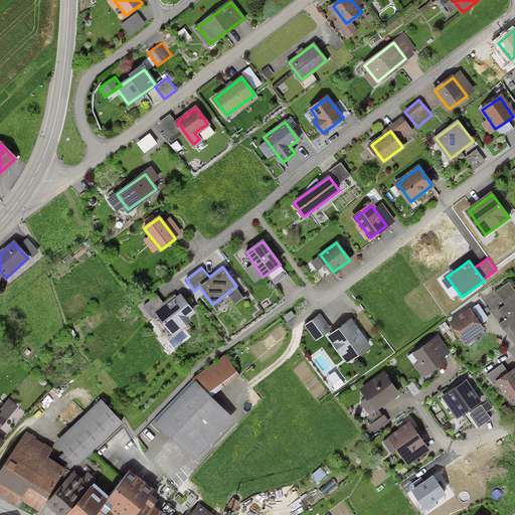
[(514,292),(508,284),(497,291),(507,306),(501,310),(508,320),(502,324),(505,328),(511,324),(514,329),(514,292)]
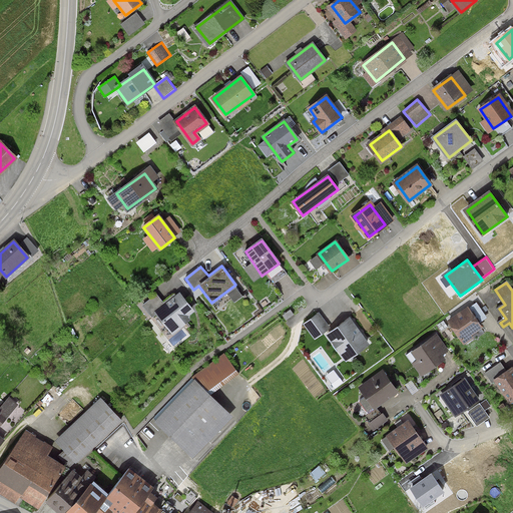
[(191,310),(179,294),(165,305),(156,293),(142,304),(152,317),(157,313),(172,333),(188,320),(184,316),(191,310)]
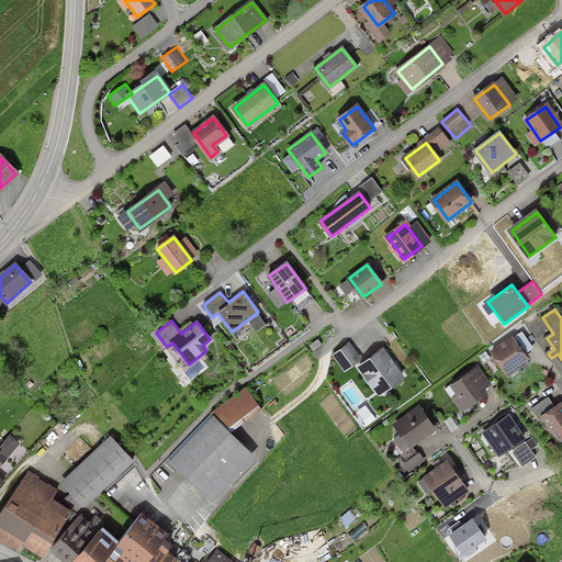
[(317,338),(310,345),(314,350),(322,345),(317,338)]
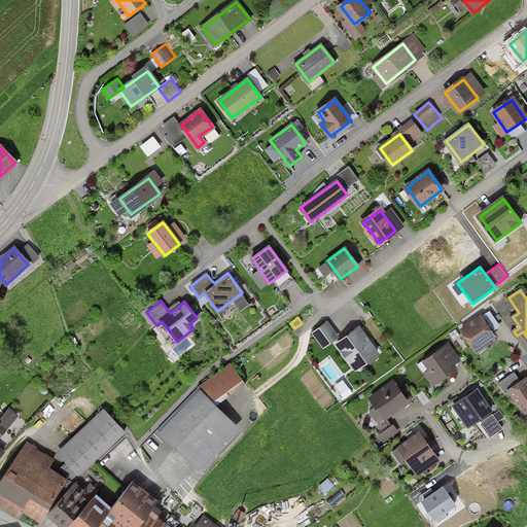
[(493,336),(481,319),(463,331),(475,348),(493,336)]
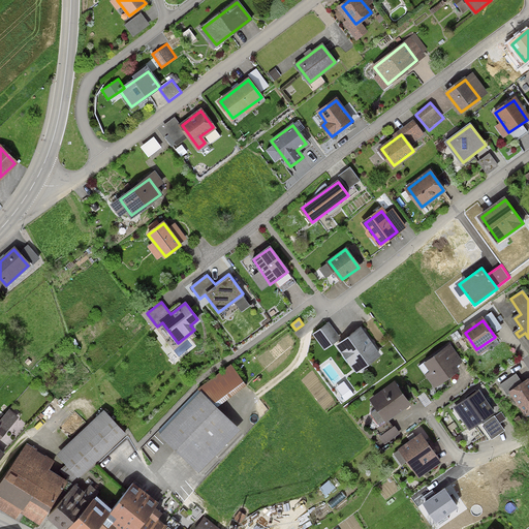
[(329,323),(315,334),(325,348),(339,338),(329,323)]
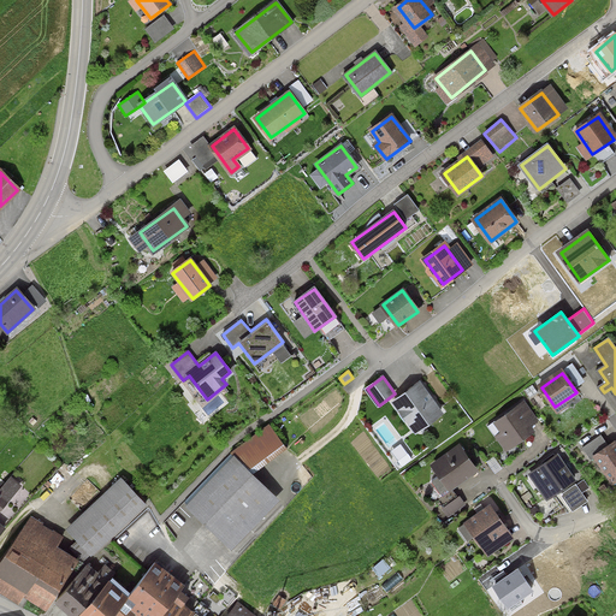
[(440,414),(420,385),(396,402),(416,431),(440,414)]
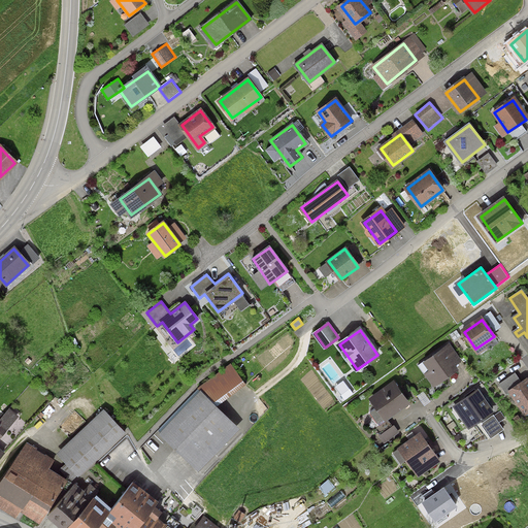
[(438,383),(457,370),(443,352),(426,363),(438,383)]
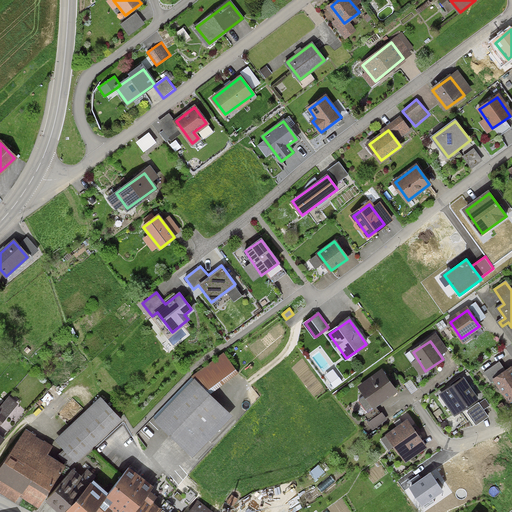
[(191,379),(208,393),(238,372),(224,353),(193,374),(191,379)]
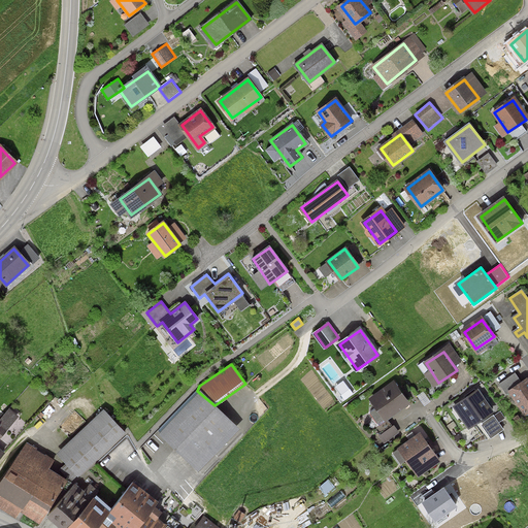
[(353,393),(343,381),(335,387),(344,399),(353,393)]
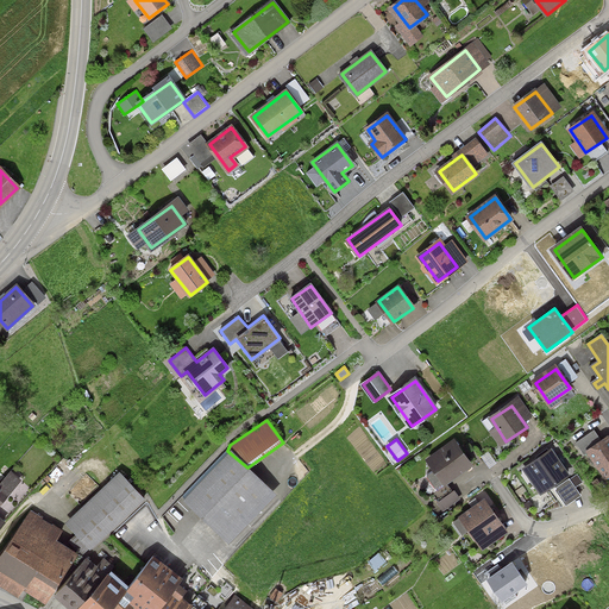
[(608,473),(608,441),(607,439),(589,452),(606,477),(608,473)]
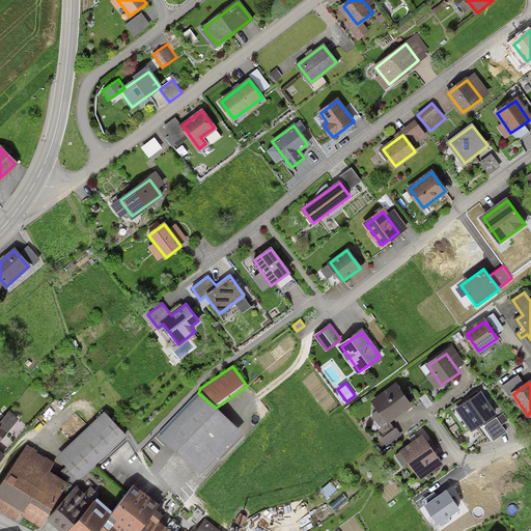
[(410,406),(396,386),(374,400),(388,420),(410,406)]
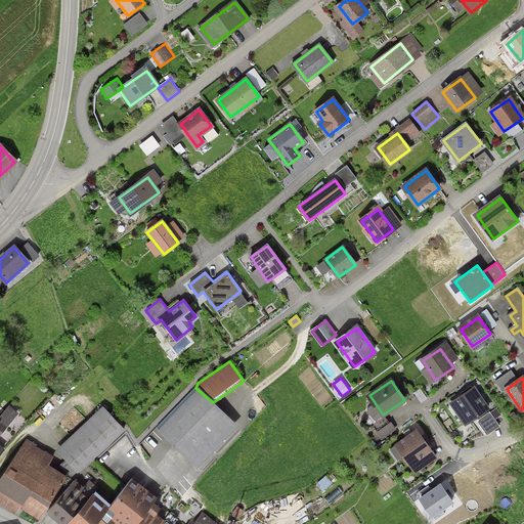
[(213,402),(195,388),(156,427),(195,465),(235,424),(213,402)]
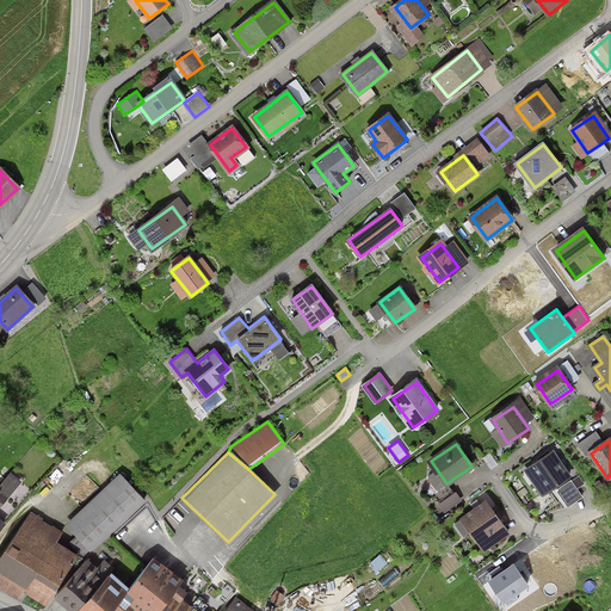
[(568,477),(553,454),(529,470),(544,493),(568,477)]
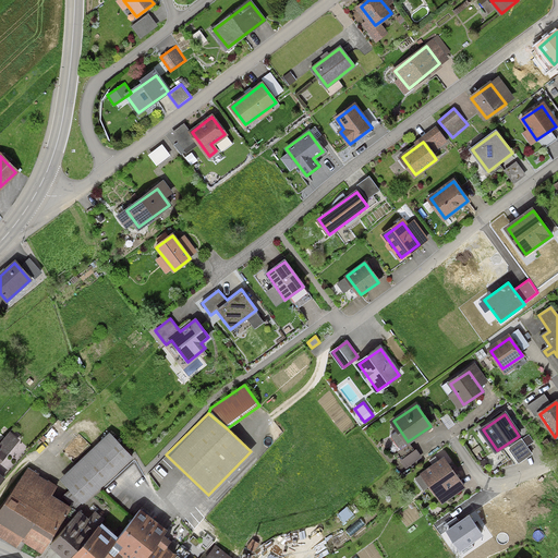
[(110,433),(60,480),(82,504),(132,457),(110,433)]
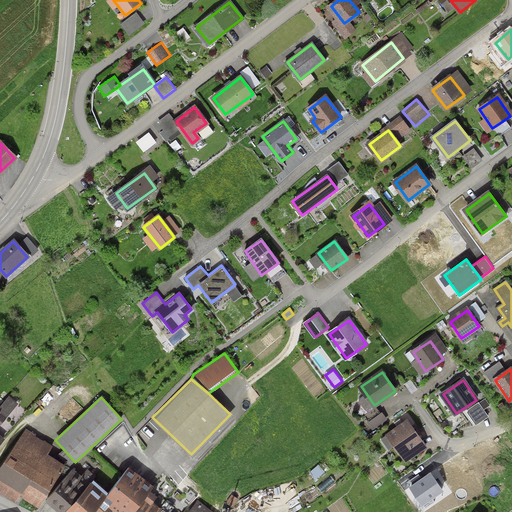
[(0,439),(23,411),(8,399),(0,408),(0,439)]
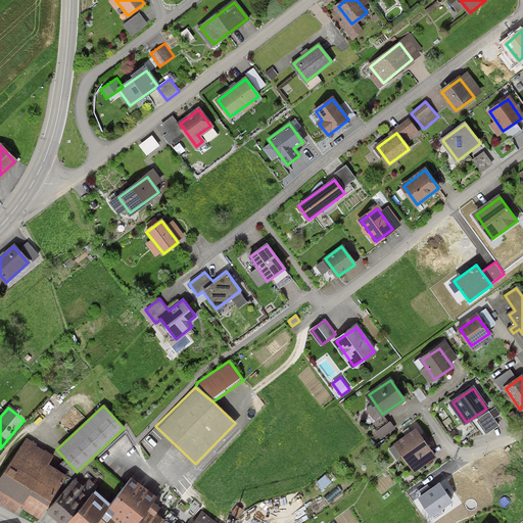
[(433,457),(416,432),(397,444),(415,469),(433,457)]
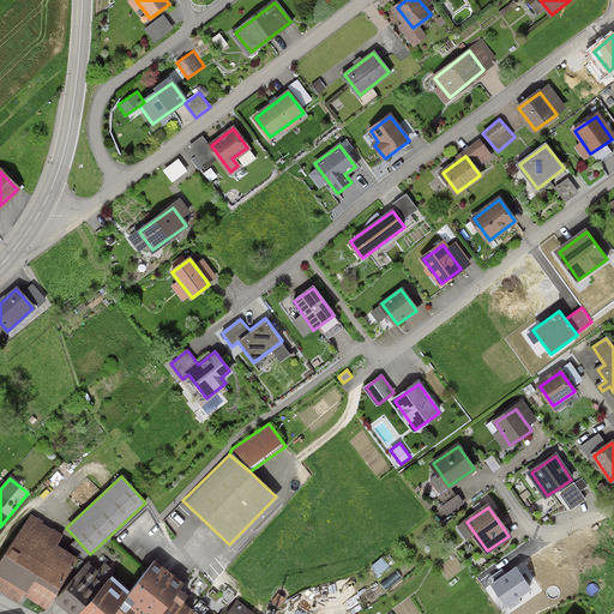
[(46,607),(78,557),(56,543),(61,535),(30,515),(0,561),(0,588),(18,600),(23,593),(46,607)]
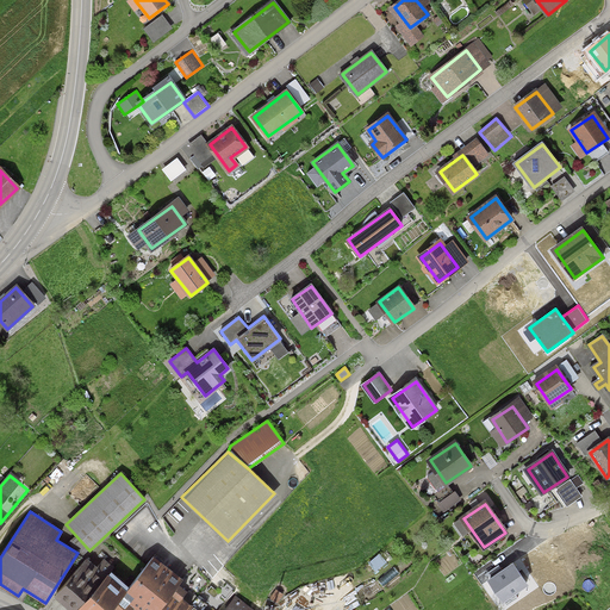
[(125,590),(87,559),(56,597),(72,609),(130,609),(134,605),(139,609),(253,609),(235,596),(223,609),(201,609),(182,595),(187,589),(179,583),(182,578),(166,565),(154,555),(125,590)]
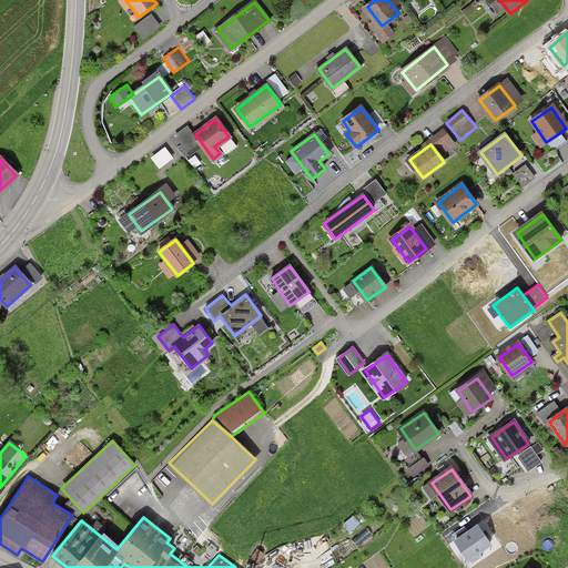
[(493,546),(477,525),(454,541),(468,563),(493,546)]
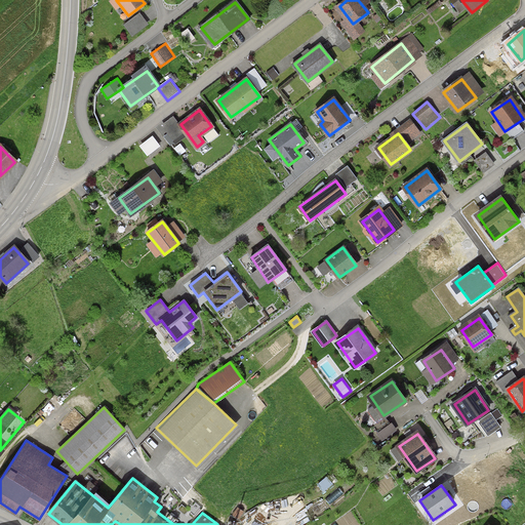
[(238,507),(232,514),(239,519),(244,513),(238,507)]
